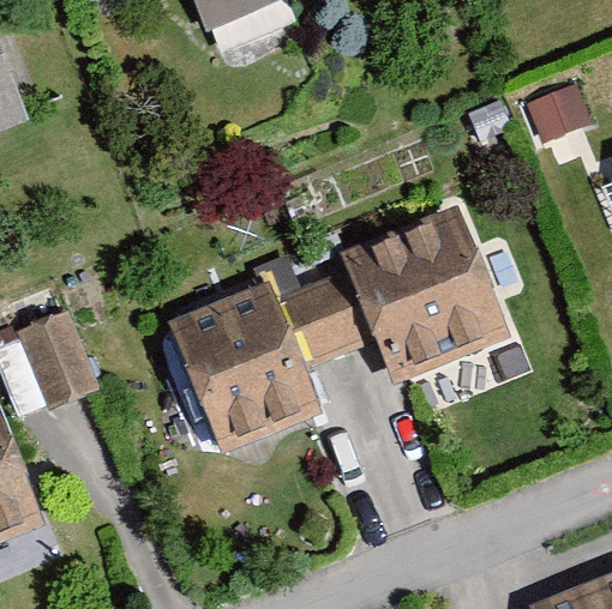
[(195,0),(204,22),(257,0),(195,0)]
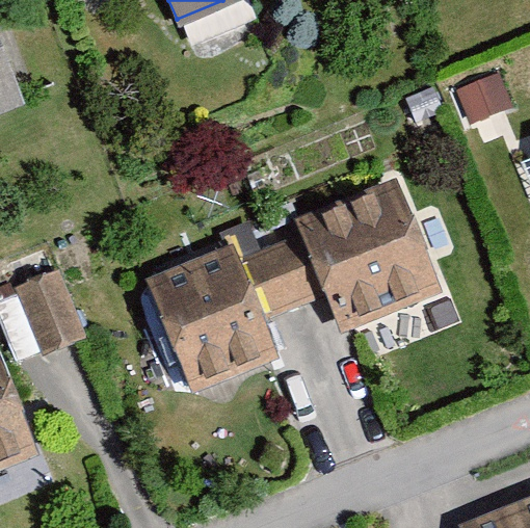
[(0,116),(19,110),(0,59),(0,116)]
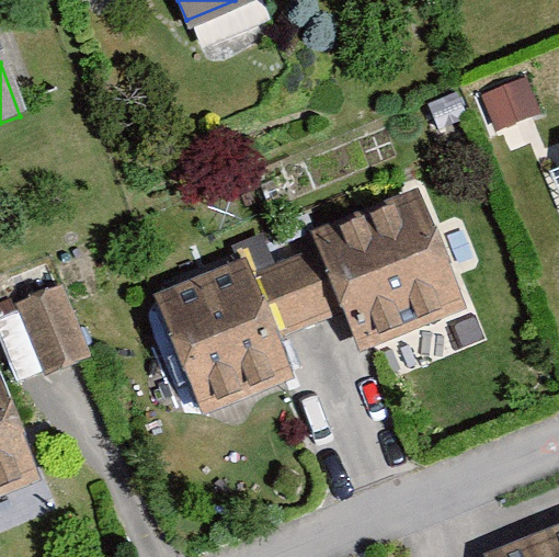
[(523,78),(480,94),(494,132),(537,115),(523,78)]
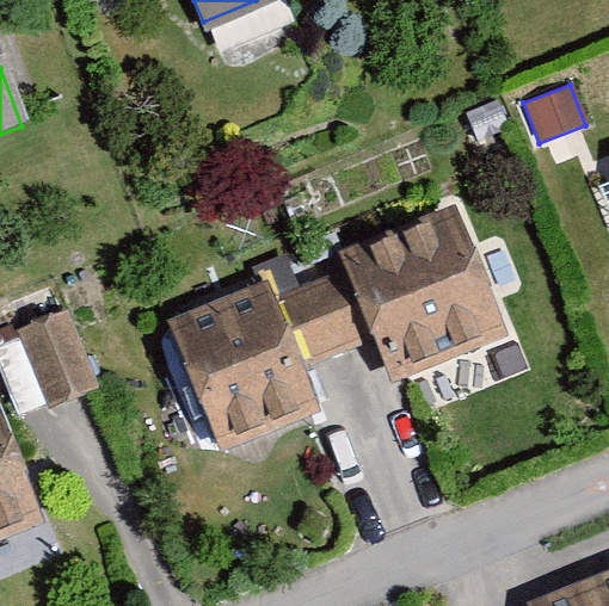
[(270,278),(170,317),(222,450),(321,410),(303,364),(374,336),(391,379),(508,333),(454,198),(331,247),(339,269),(276,294),(270,278)]
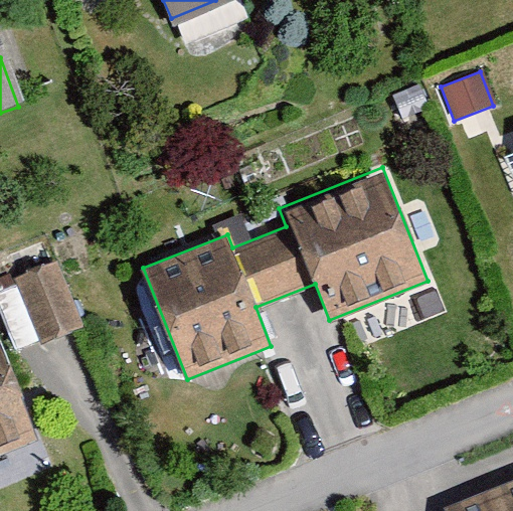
[(54,261),(14,278),(41,344),(82,328),(54,261)]
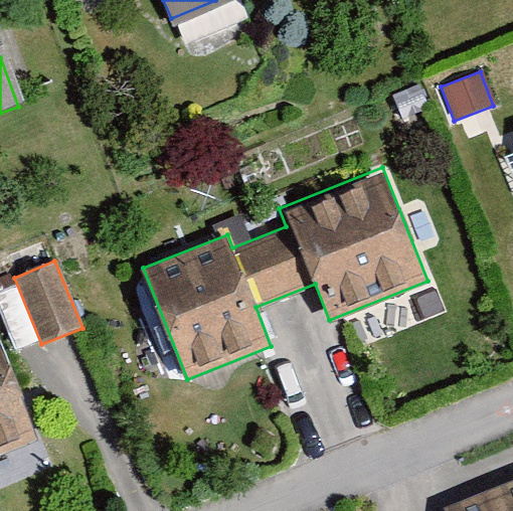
[(0,454),(35,442),(0,347),(0,454)]
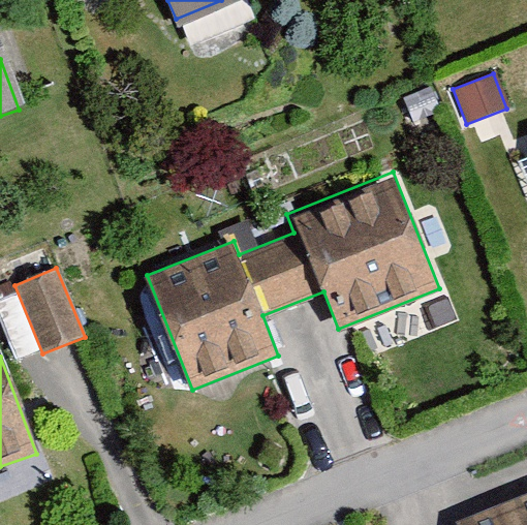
[(526,524),(526,491),(452,520),(453,524),(526,524)]
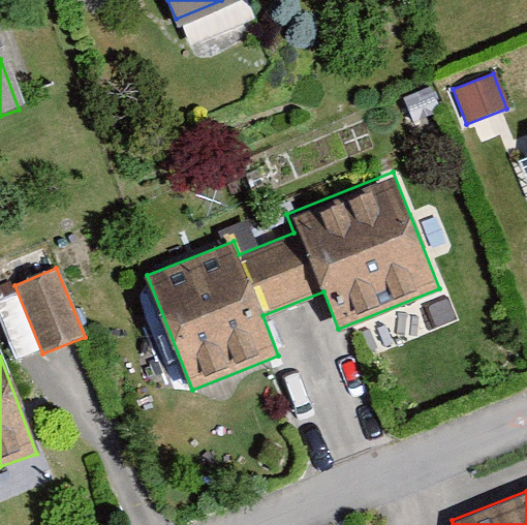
All buildings are outlined.
